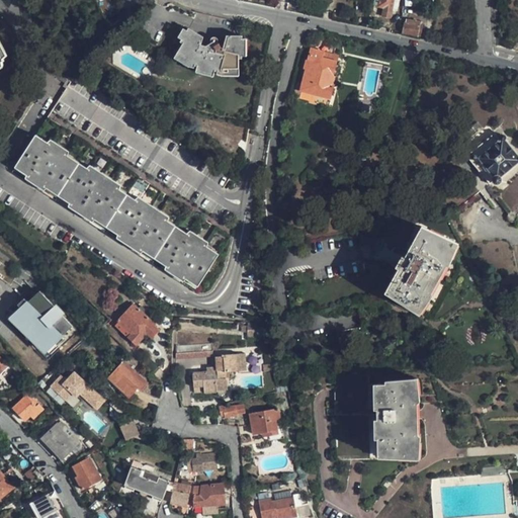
[(378,0),(377,7),(384,8),(382,17),(391,19),(394,0),(378,0)]
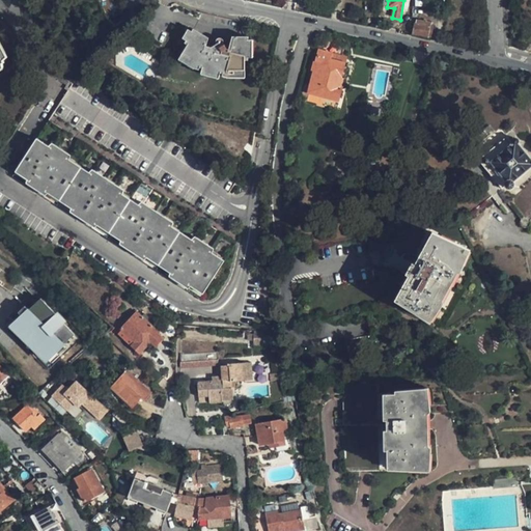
[(430,37),(432,25),(416,22),(414,34),(430,37)]
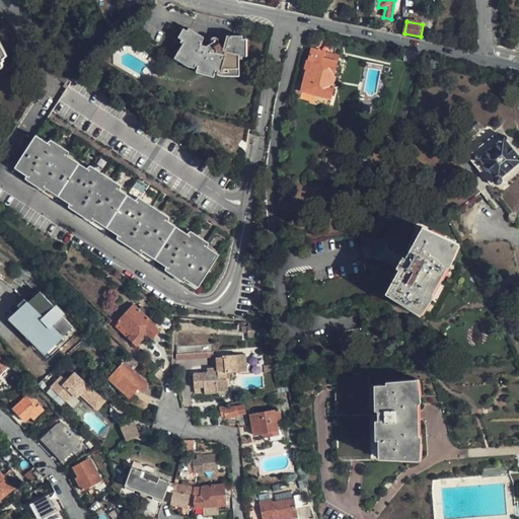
[(186,29),(201,39),(202,35),(188,26),(186,29)]
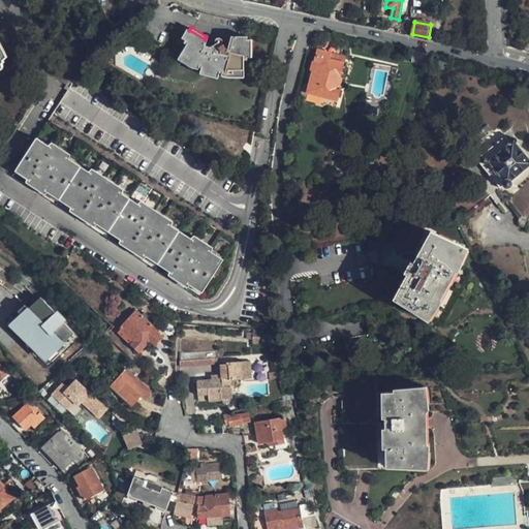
[(205,39),(189,30),(182,41),(185,42),(179,53),(192,61),(198,63),(201,50),(224,55),(220,68),(226,70),(243,70),(243,59),(246,59),(245,38),(228,38),(226,48),(223,48),(221,44),(222,43),(223,41),(223,38),(222,37),(221,36),(219,35),(216,35),(215,37),(214,38),(214,41),(215,43),(209,47),(204,45),(205,39)]
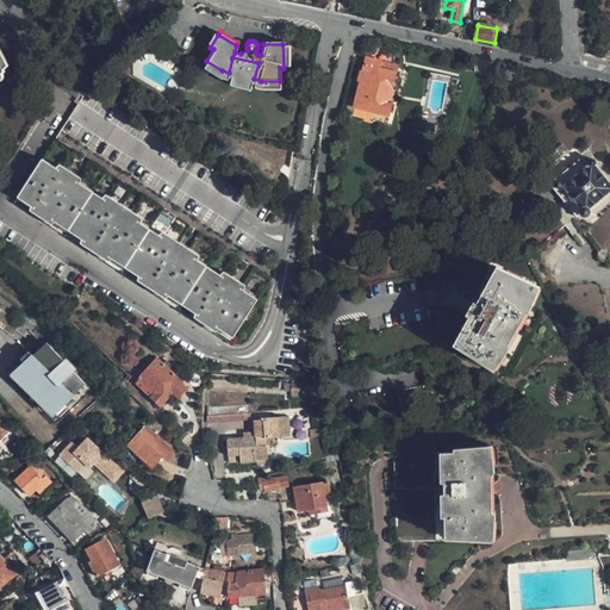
[(229,73),(254,79),(259,63),(232,57),(229,73)]
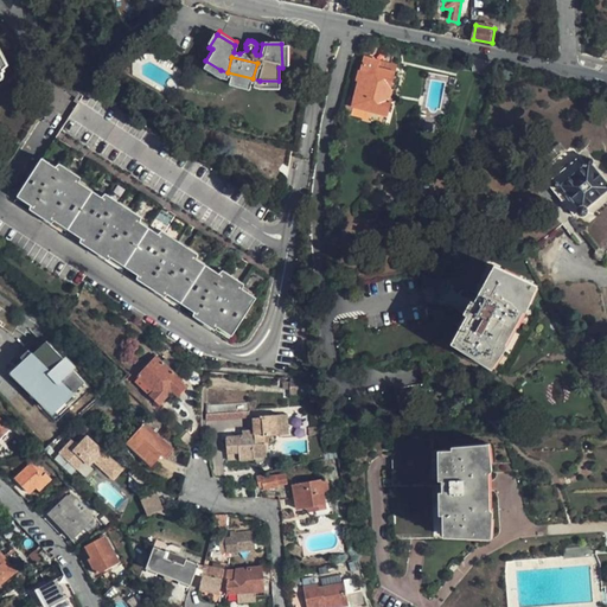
[(358,81),(360,82),(356,106),(391,113),(395,97),(393,97),(394,89),(391,88),(395,70),(396,63),(378,59),(378,61),(363,57),(359,75),(358,81)]
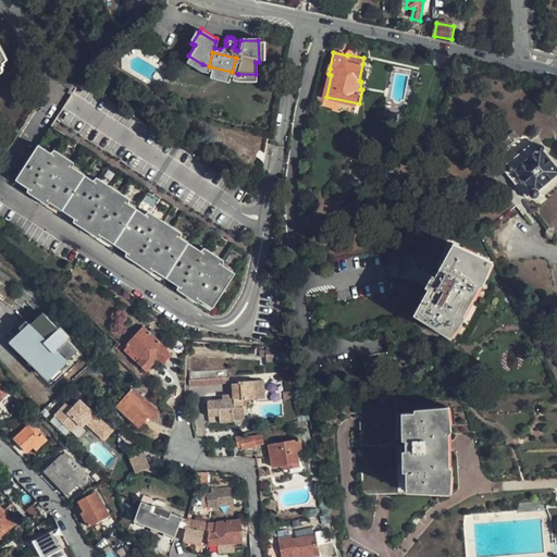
[(39,145),(14,180),(210,311),(233,275),(247,252),(233,243),(244,225),(229,214),(246,188),(84,82),(66,107),(54,123),(48,133),(40,144),(39,145)]
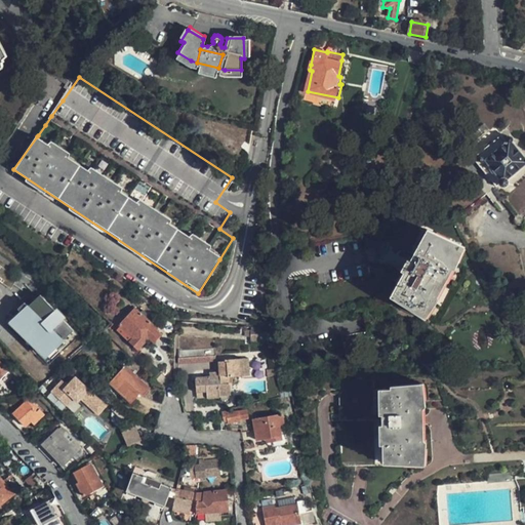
[(492,143),(472,158),(493,186),(497,183),(498,185),(500,185),(502,185),(505,184),(505,182),(505,179),(503,178),(524,161),(510,142),(511,138),(511,137),(510,136),(508,135),(506,136),(505,137),(505,139),(506,140),(496,148),(492,143)]
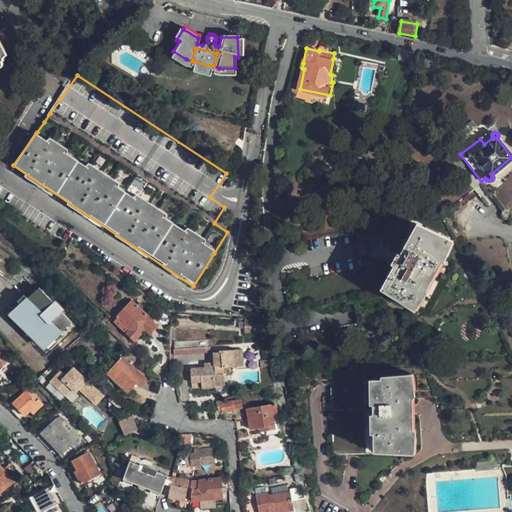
[(309,266),(284,271),(292,312),(376,297),(375,292),(378,294),(381,288),(411,307),(421,290),(419,289),(434,262),(436,263),(445,245),(446,244),(445,243),(416,226),(394,264),(375,254),(358,257),(361,269),(312,278),(309,266)]
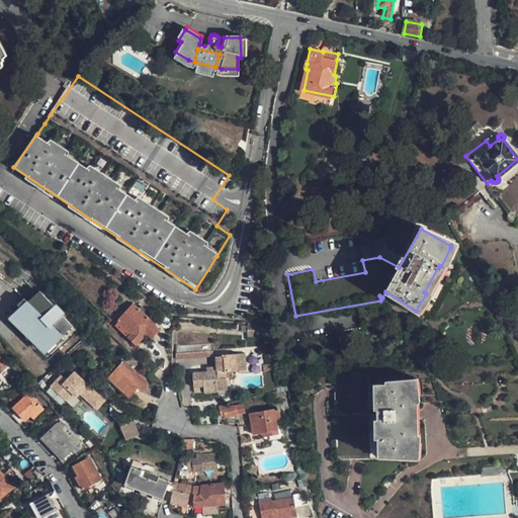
[(40,339),(49,348),(54,343),(57,346),(63,340),(61,337),(72,327),(61,316),(59,318),(52,310),(54,308),(39,291),(26,303),(24,300),(16,308),(19,310),(14,315),(23,325),(18,329),(24,335),(26,333),(35,343),(40,339)]
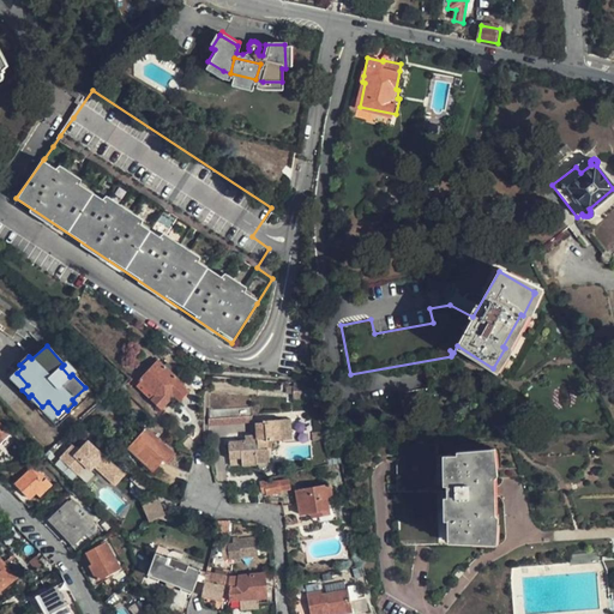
[(169,367),(160,359),(136,383),(162,407),(186,383),(178,374),(180,371),(172,363),(169,367)]
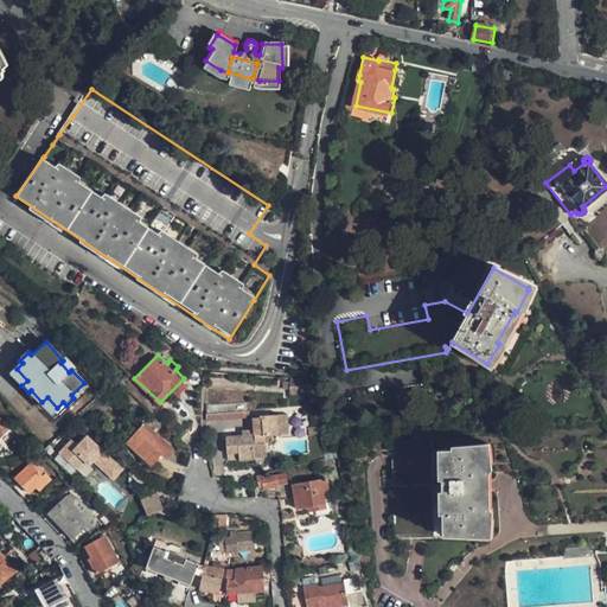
[(61,363),(69,372),(75,366),(65,357),(63,360),(61,363)]
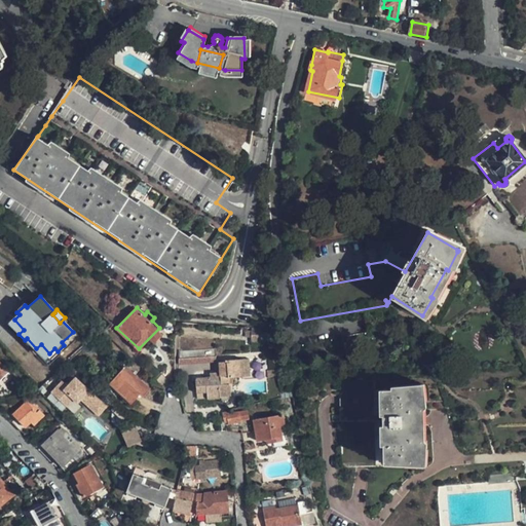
[(24,330),(14,320),(8,325),(19,334),(24,330)]
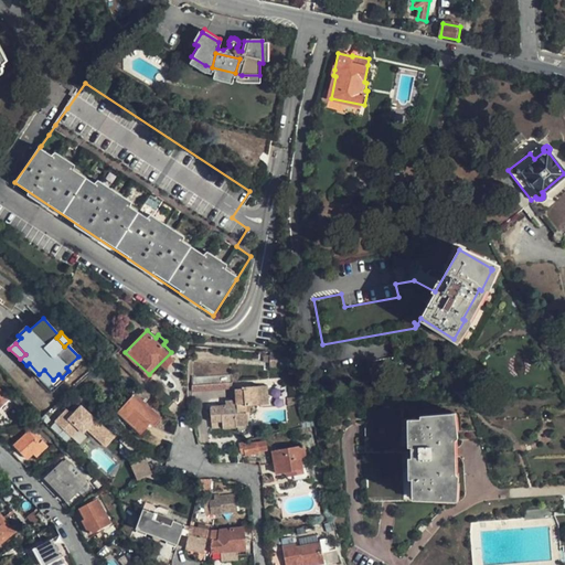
[(270,362),(281,362),(281,363),(283,363),(283,364),(284,364),(284,365),(285,365),(286,365),(288,365),(289,365),(290,364),(290,363),(291,361),(290,359),(289,358),(288,356),(286,356),(285,356),(284,358),(283,353),(268,352),(268,355),(268,362),(270,362)]
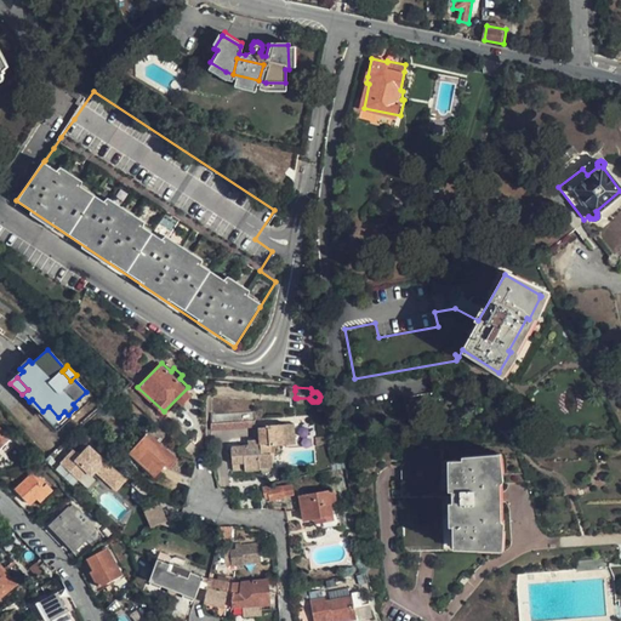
[(32,399),(29,402),(52,423),(58,417),(49,406),(43,411),(32,399)]
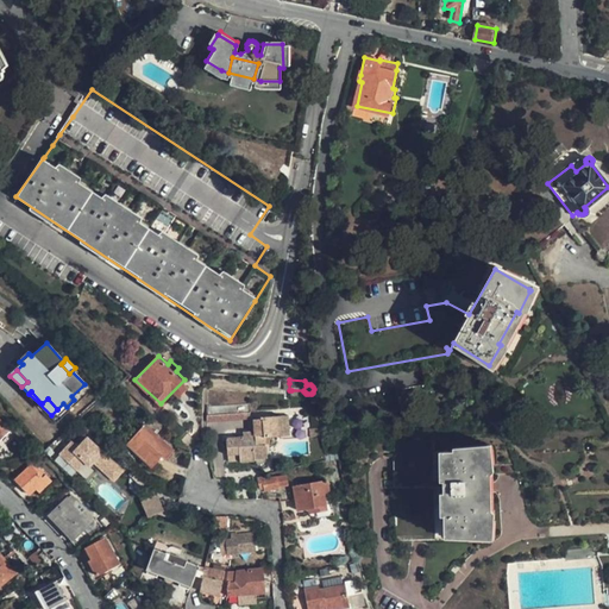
[(208,406),(208,422),(245,420),(246,420),(249,419),(250,418),(251,415),(251,413),(250,403),(208,406)]
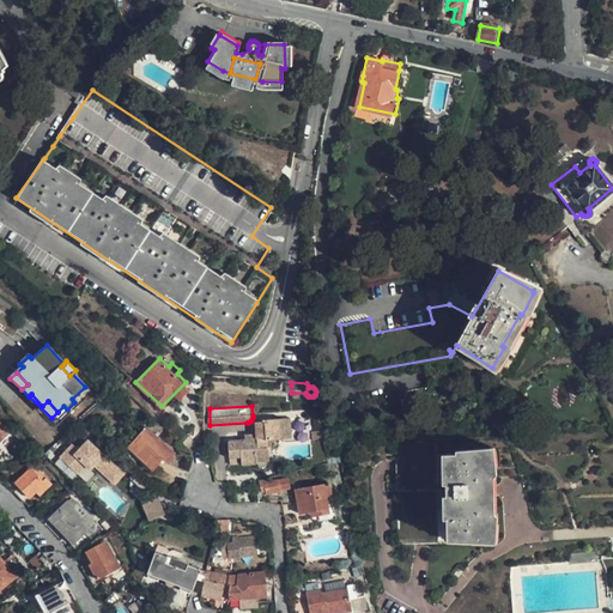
[(293,418),(284,419),(286,439),(296,438),(293,418)]
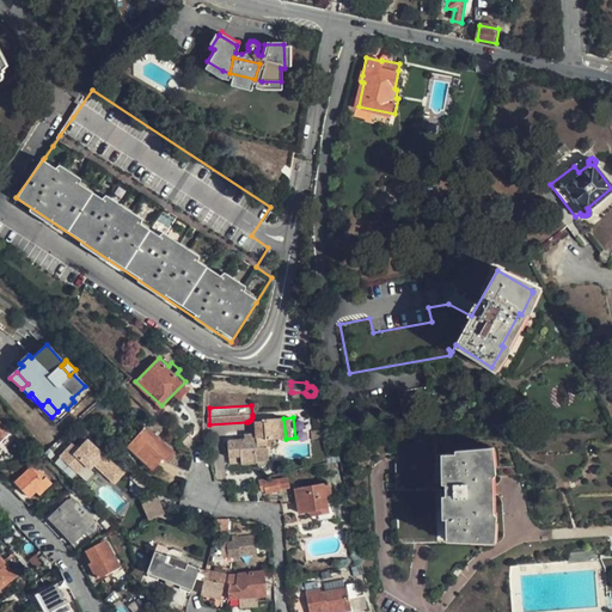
[(178,418),(169,428),(183,440),(191,432),(178,418)]
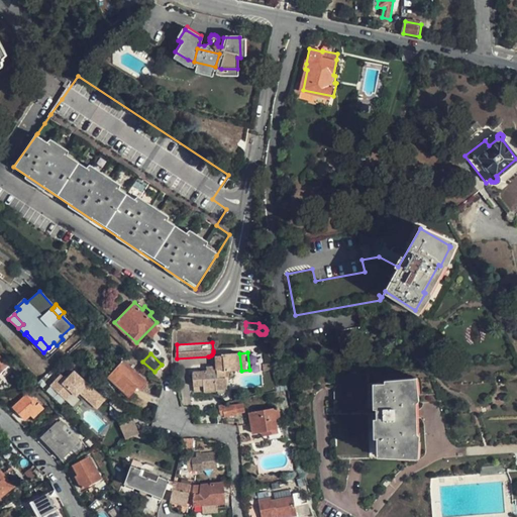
[(239,353),(212,356),(213,367),(207,367),(207,371),(193,372),(195,393),(206,392),(206,393),(217,393),(218,390),(227,389),(226,378),(225,378),(224,372),(228,372),(241,371),(239,353)]
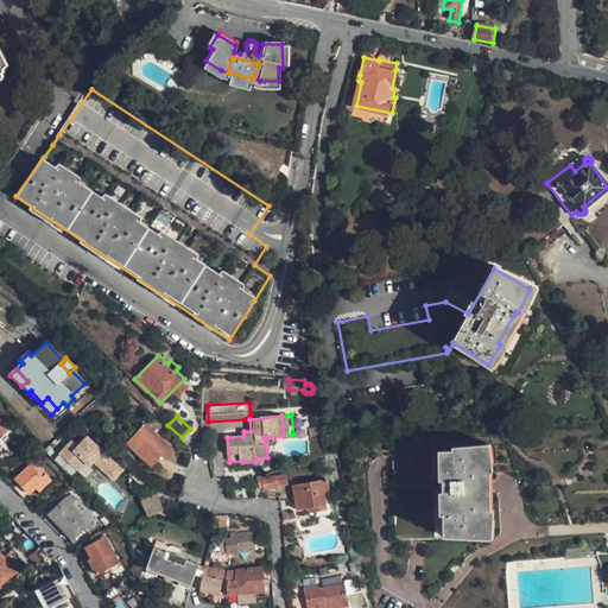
[(128,442),(152,463),(163,453),(166,456),(175,447),(147,420),(128,442)]
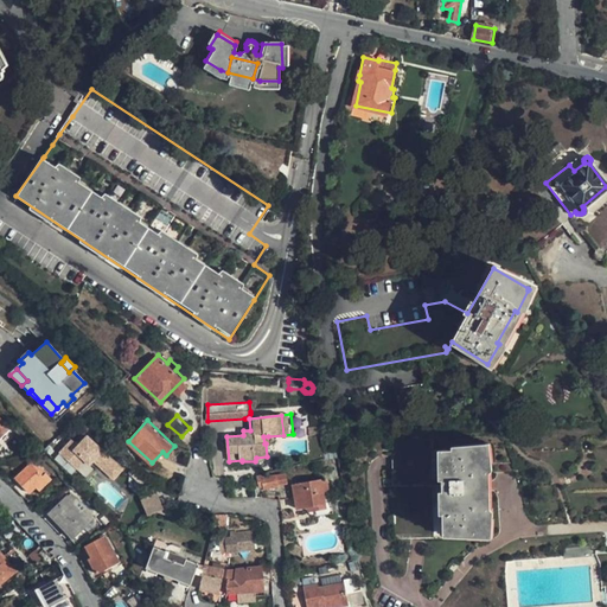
[(125,467),(89,434),(80,442),(74,436),(61,449),(78,466),(87,458),(91,462),(95,458),(115,478),(125,467)]
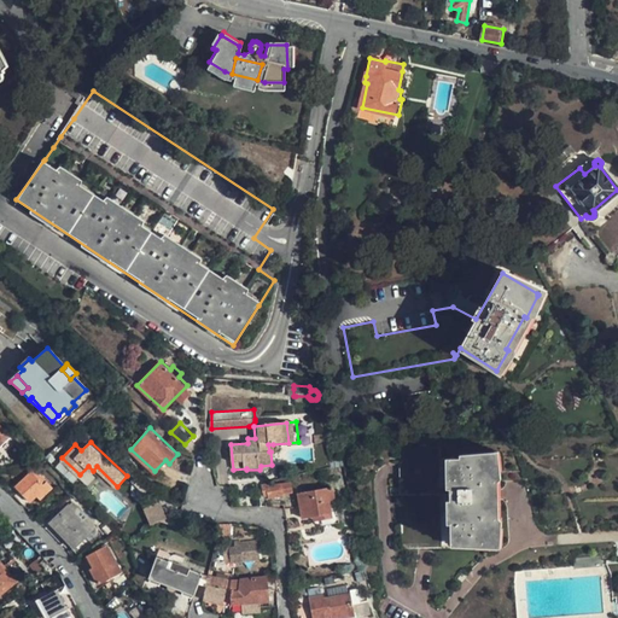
[(452,540),(495,541),(497,514),(494,514),(494,477),(496,477),(495,453),(450,456),(452,488),(441,488),(439,444),(400,445),(400,489),(401,551),(452,549),(452,540)]
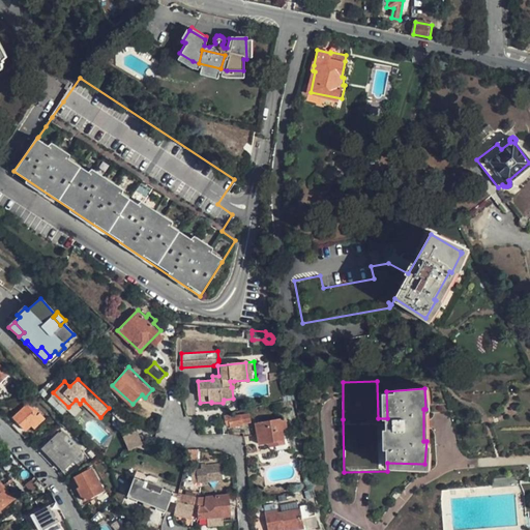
[(26,405),(13,417),(16,420),(12,424),(18,431),(22,427),(24,430),(37,417),(35,415),(38,412),(29,403),(27,405),(26,405)]
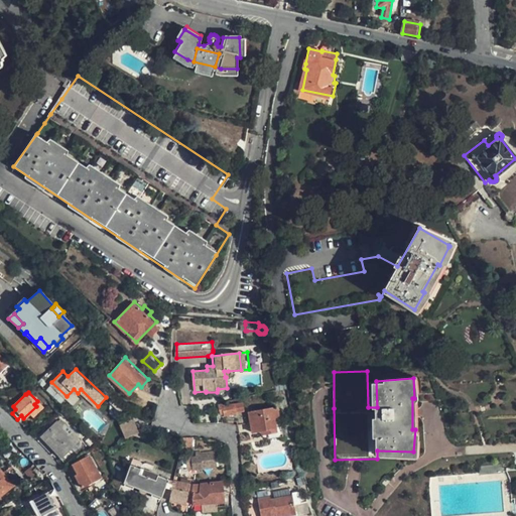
[(225,403),(221,403),(222,411),(226,411),(227,414),(238,412),(238,411),(244,411),(243,401),(236,402),(237,403),(226,404),(225,403)]
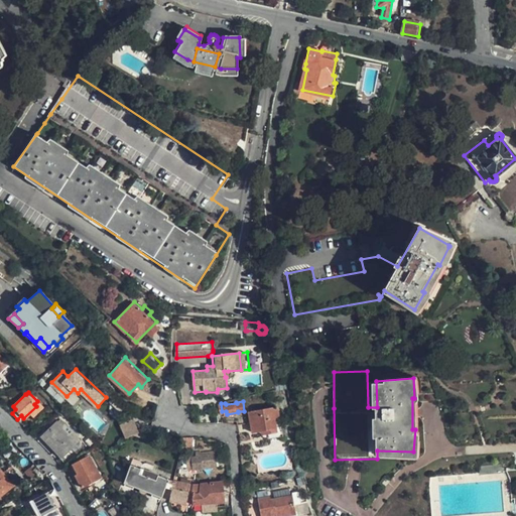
[(283,431),(279,406),(252,410),(255,435),(283,431)]
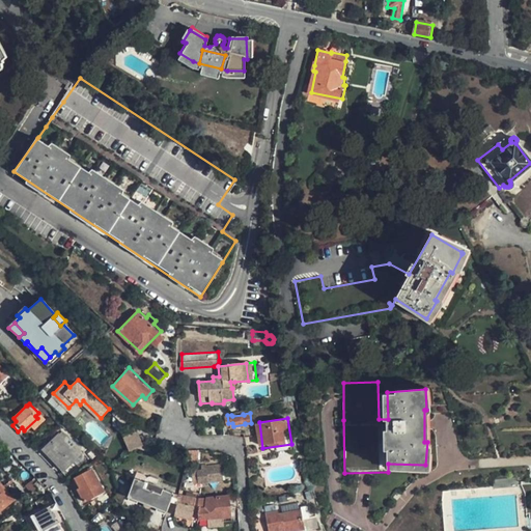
[(128,451),(143,447),(138,431),(123,437),(128,451)]
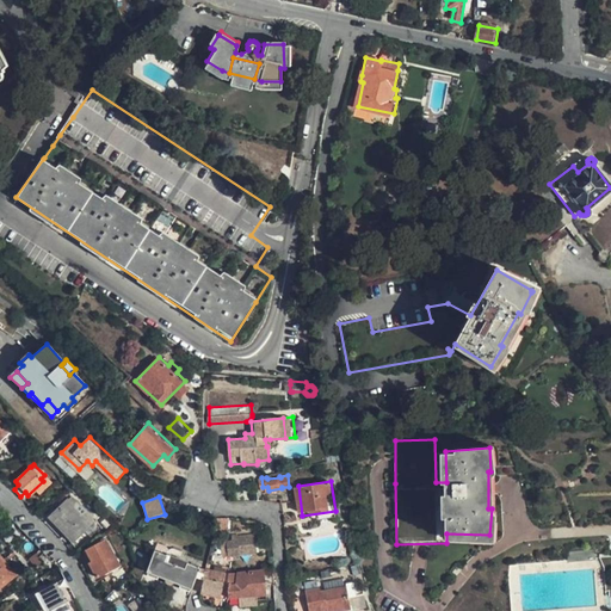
[(92,520),(69,498),(51,514),(75,537),(92,520)]
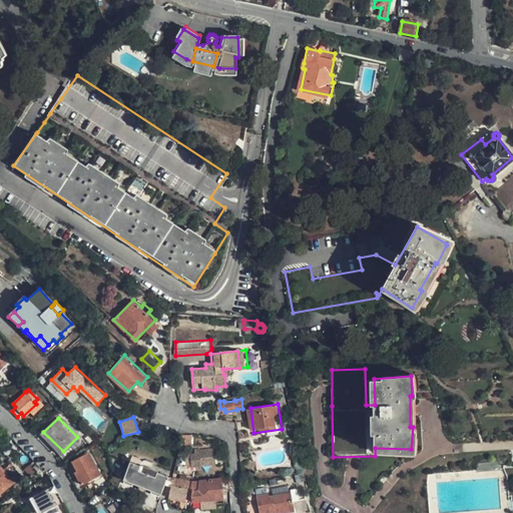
[(193,433),(187,432),(183,443),(193,445),(193,433)]
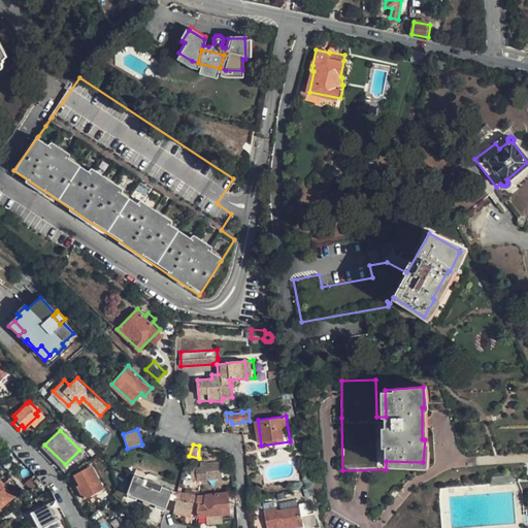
[(199,479),(223,476),(222,460),(206,461),(206,465),(198,466),(199,479)]
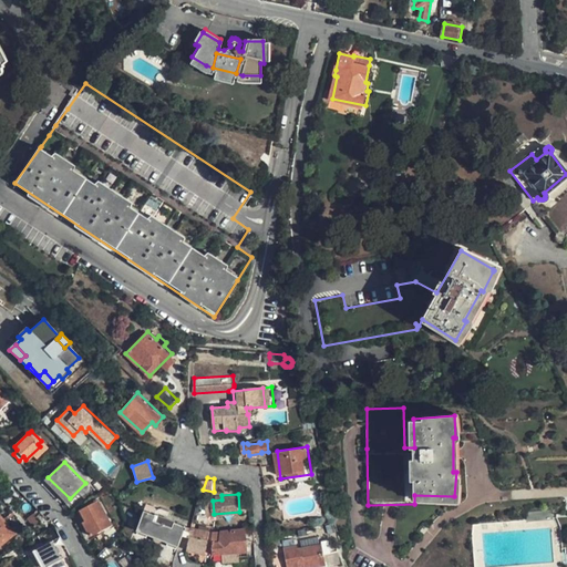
[(90,535),(111,524),(99,501),(76,512),(90,535)]
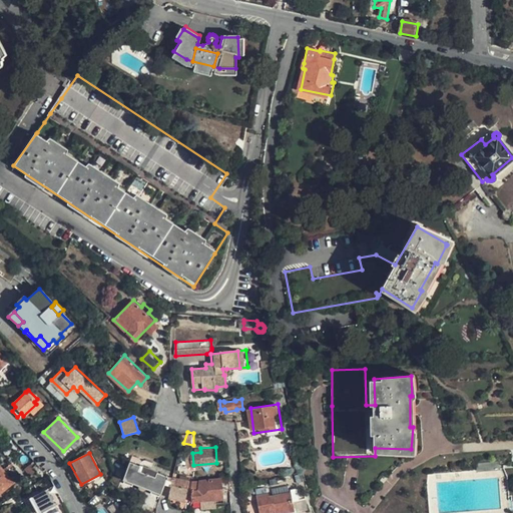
[(149,485),(164,490),(166,483),(171,485),(173,477),(174,472),(158,467),(158,466),(144,461),(144,462),(130,458),(124,477),(139,482),(138,485),(139,487),(140,489),(142,489),(144,489),(146,488),(148,487),(149,485)]
